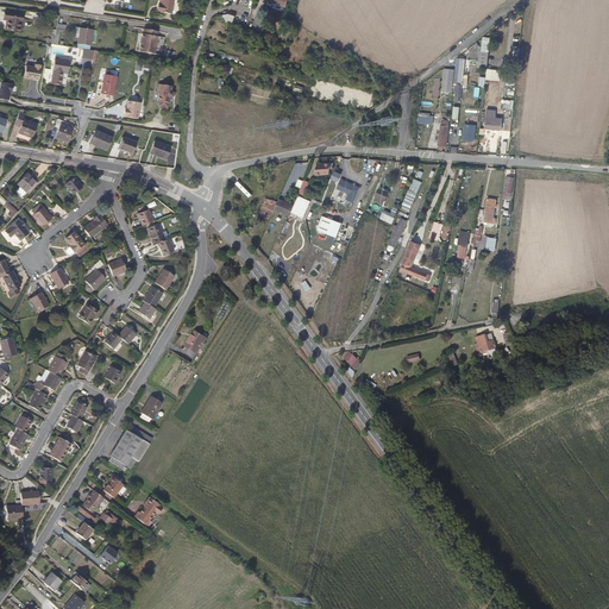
[(159,4),(158,12),(171,14),(173,0),(161,0),(161,5),(159,4)]
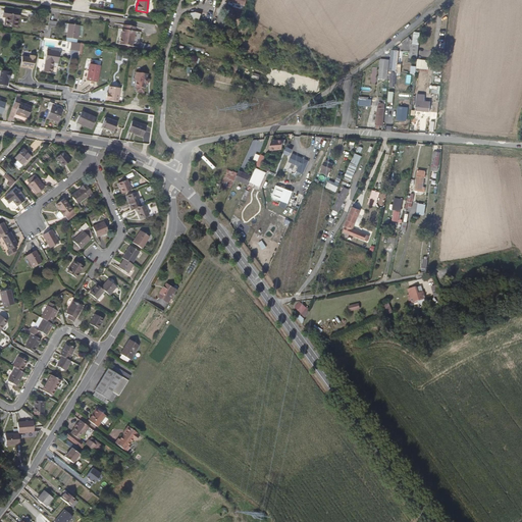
[(19,11),(4,9),(3,16),(8,17),(7,25),(17,28),(19,11)]
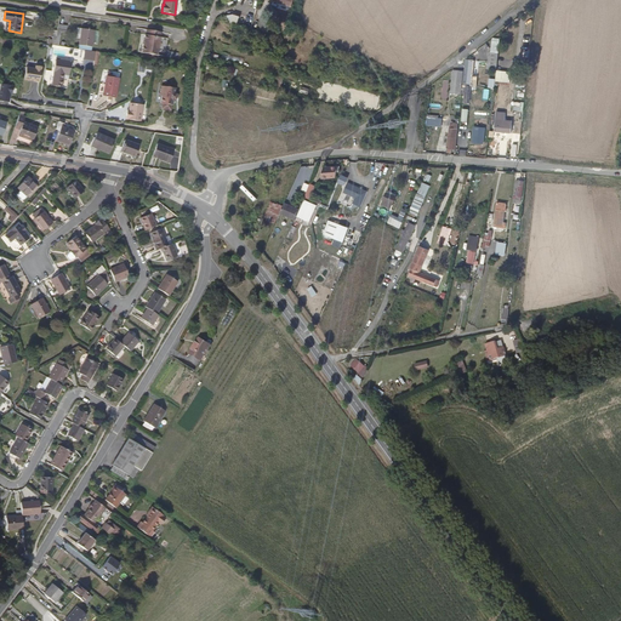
[(67,27),(58,26),(57,36),(56,45),(64,46),(67,27)]
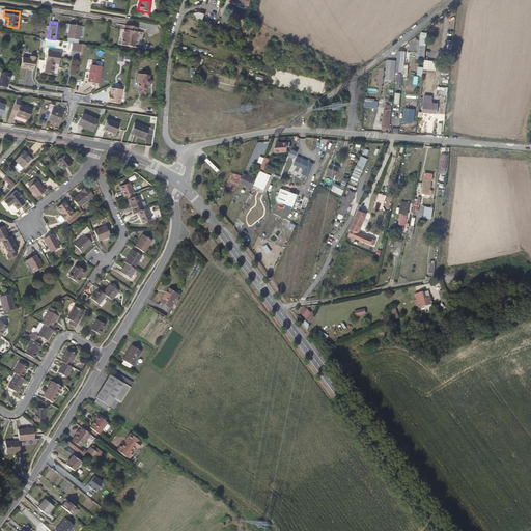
[(79,40),(81,26),(71,25),(67,38),(79,40)]
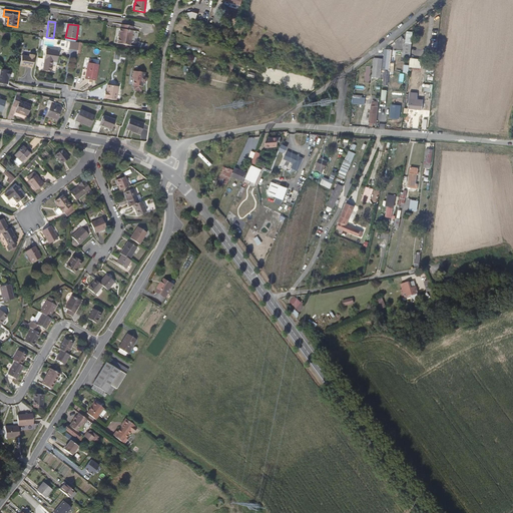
[(130,37),(132,27),(121,25),(120,29),(119,29),(116,44),(129,46),(130,40),(132,41),(133,38),(130,37)]
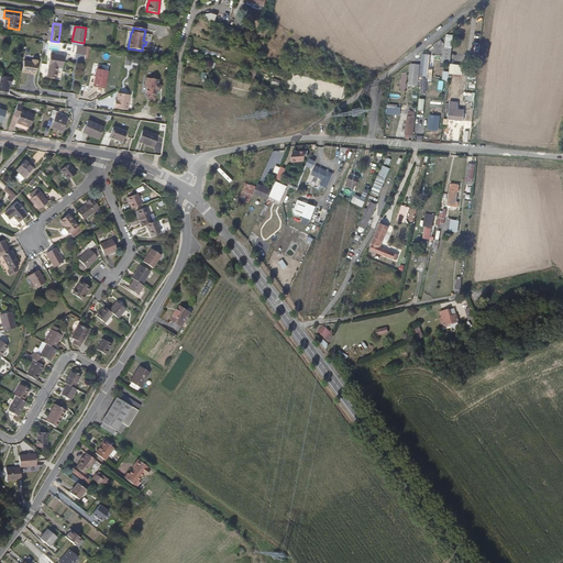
[(442,61),(450,62),(454,36),(445,35),(442,61)]
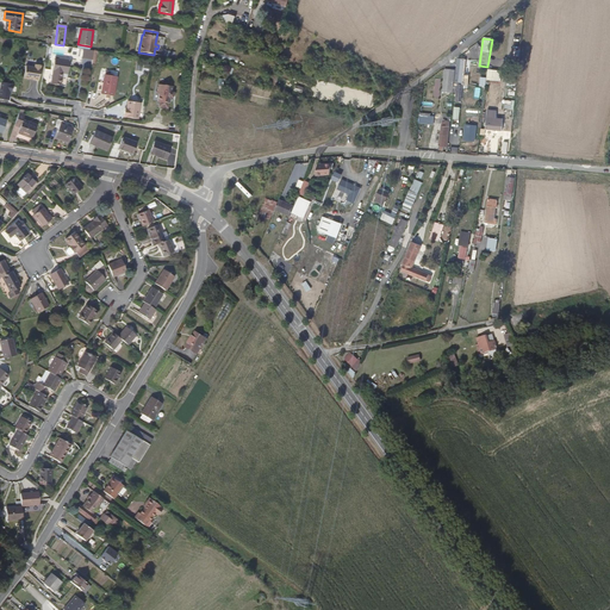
[(82,60),(97,60),(97,50),(82,50),(82,60)]
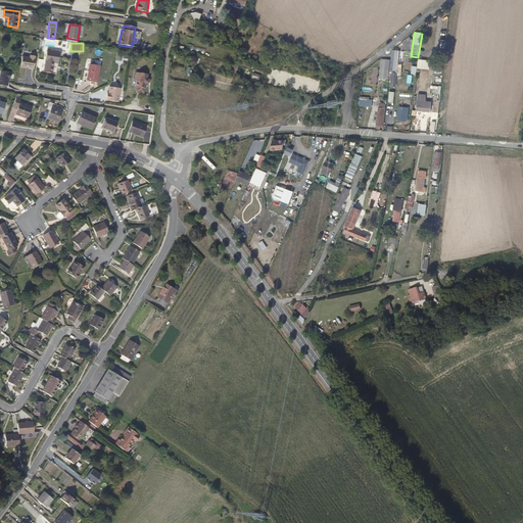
[(204,53),(205,49),(188,45),(187,50),(204,53)]
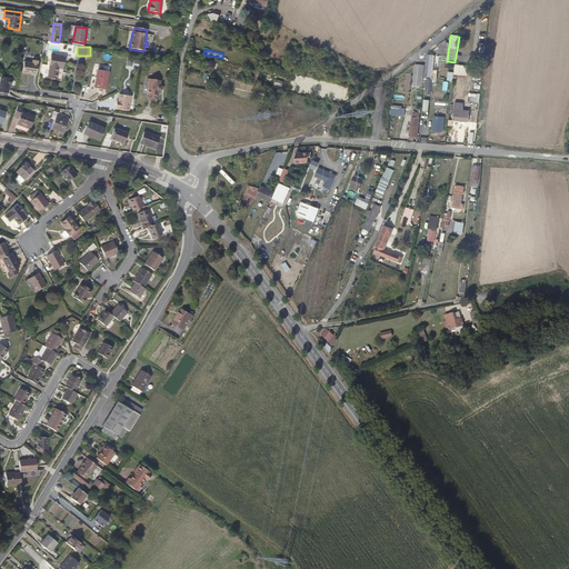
[(59,68),(63,69),(66,57),(51,55),(49,67),(47,79),(58,80),(59,71),(59,68)]
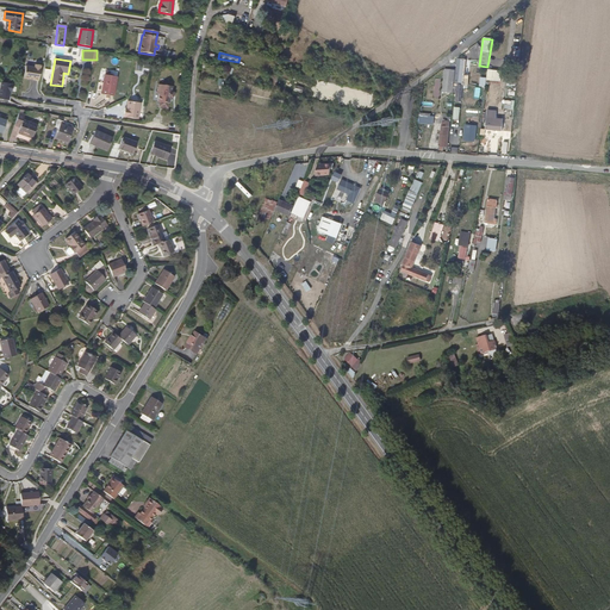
[(33,79),(38,80),(41,64),(36,63),(35,67),(26,64),(24,78),(30,79),(31,78),(32,78),(33,79)]
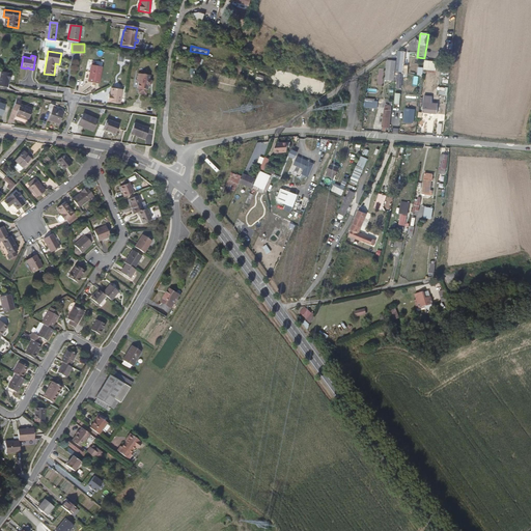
[(99,84),(102,66),(91,65),(88,82),(99,84)]
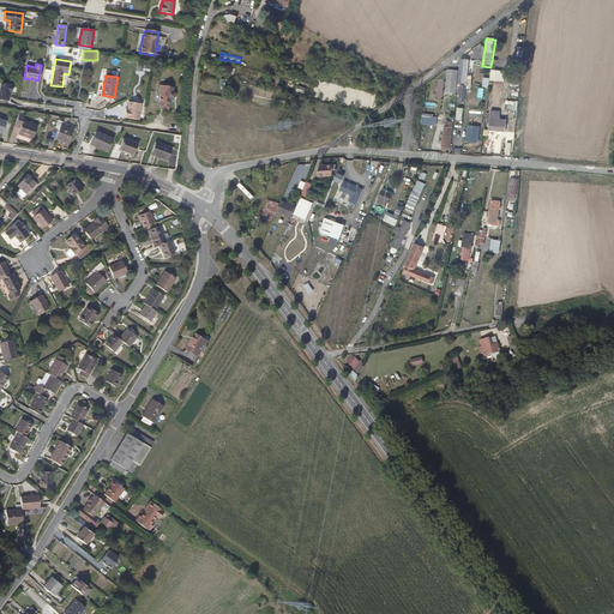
[(13,85),(1,83),(0,89),(0,100),(8,101),(11,92),(12,94),(13,85)]
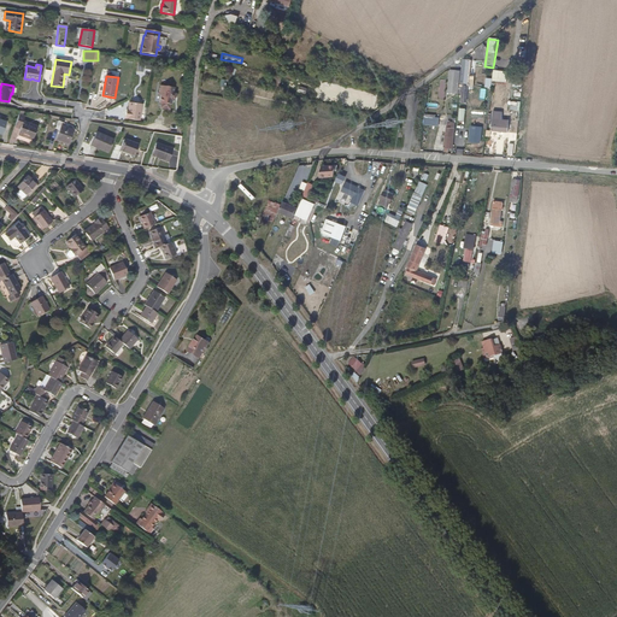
[(164,93),(164,97),(163,104),(164,104),(164,110),(172,110),(172,105),(175,105),(176,100),(176,98),(178,98),(178,94),(176,94),(177,88),(164,87),(163,93),(164,93)]
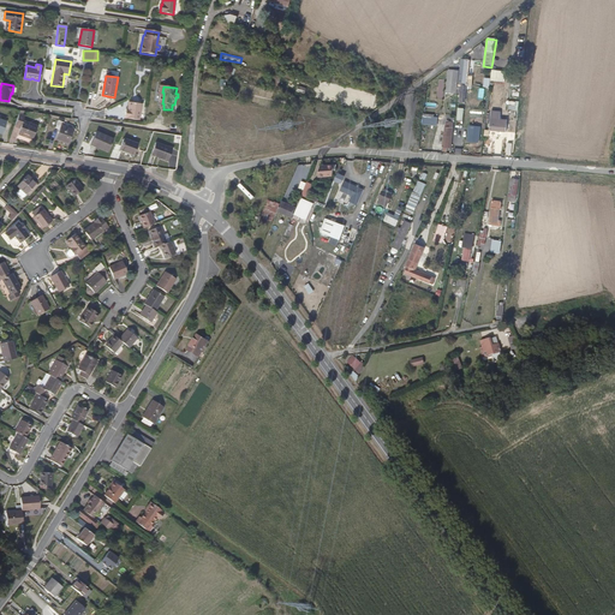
[(139,120),(142,107),(129,105),(127,112),(125,112),(124,118),(139,120)]
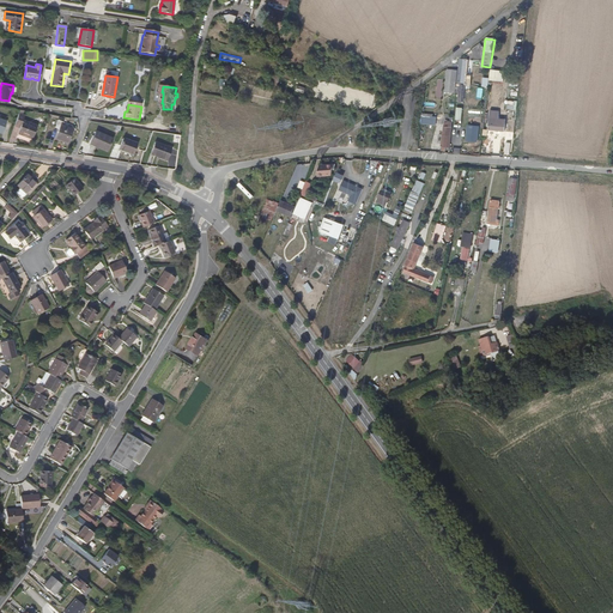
[(24,110),(20,110),(16,122),(20,123),(17,134),(32,139),(37,126),(23,121),(24,115),(23,114),(24,110)]
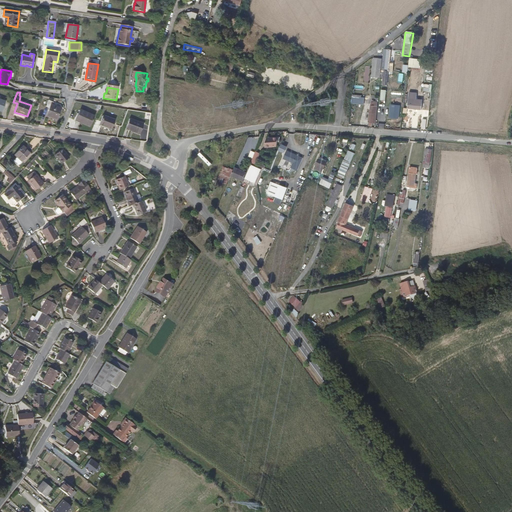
[(352,95),(351,103),(364,104),(364,96),(352,95)]
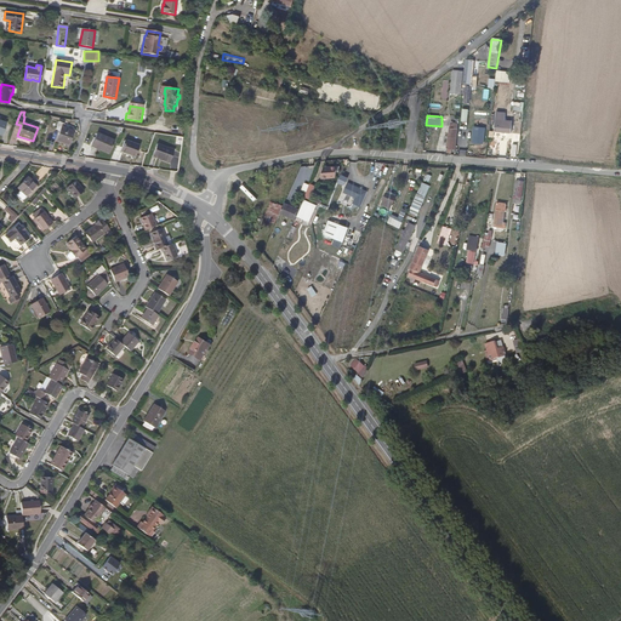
[(69,146),(74,131),(61,126),(62,123),(58,121),(56,129),(60,131),(56,141),(69,146)]
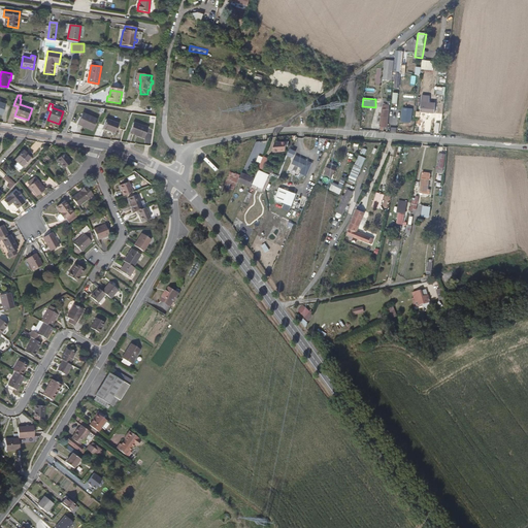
[(93,131),(97,120),(83,112),(77,124),(93,131)]
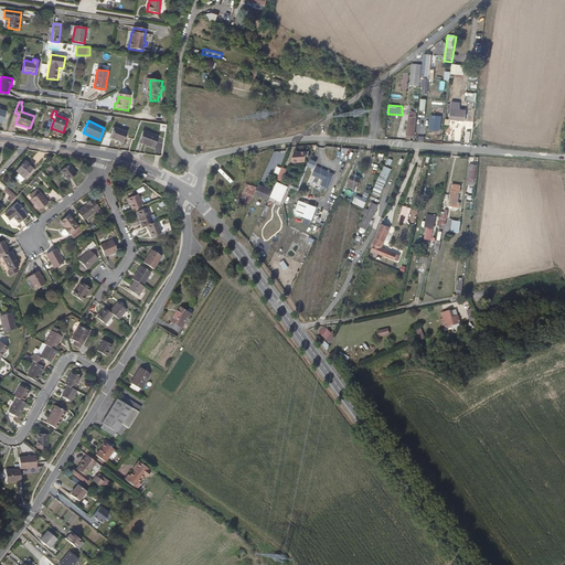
[(123,142),(127,132),(114,127),(110,137),(123,142)]
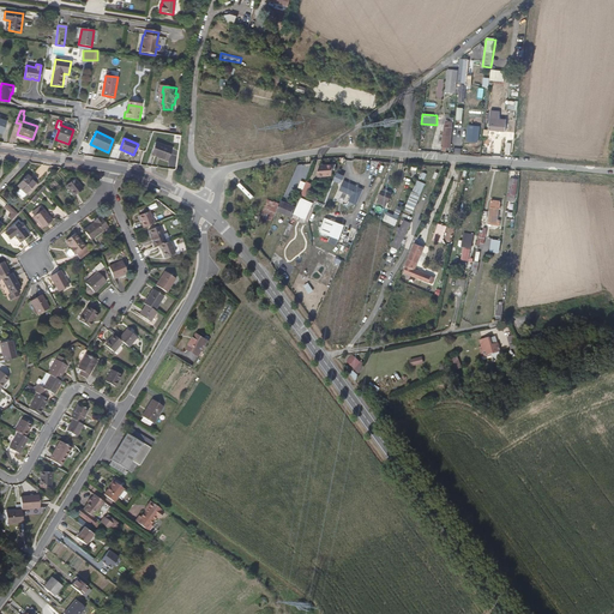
[(168,161),(172,148),(155,142),(151,154),(168,161)]
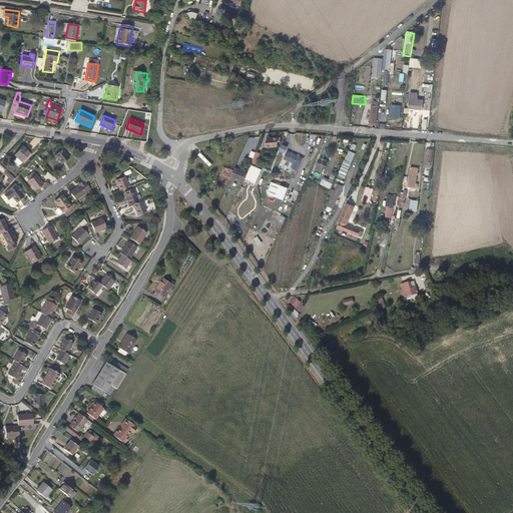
[(279,147),(279,142),(279,139),(269,140),(269,142),(269,147),(269,148),(279,147)]
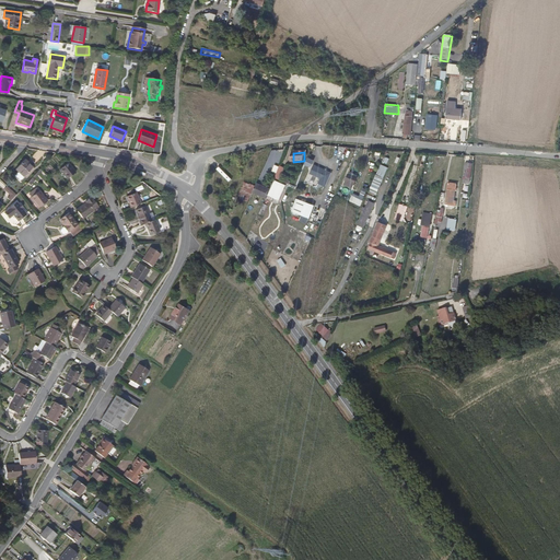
[(26,163),(28,161),(25,159),(15,168),(24,176),(32,167),(26,163)]
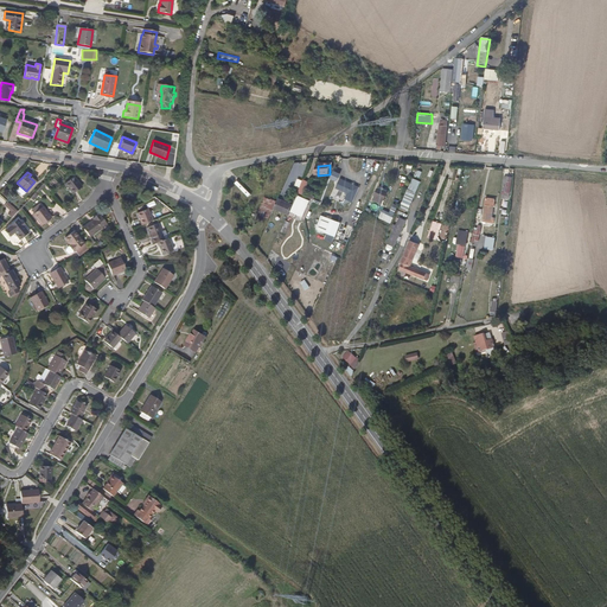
[(69,195),(77,186),(68,177),(59,185),(69,195)]
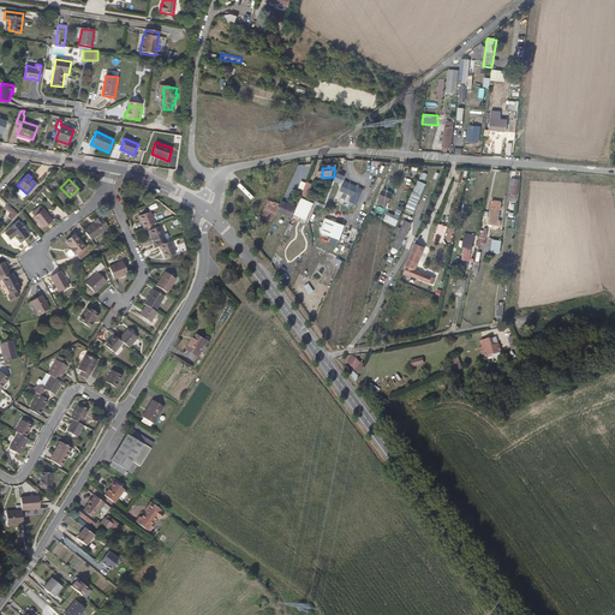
[(511,179),(508,202),(511,202),(511,201),(517,202),(519,180),(511,179)]
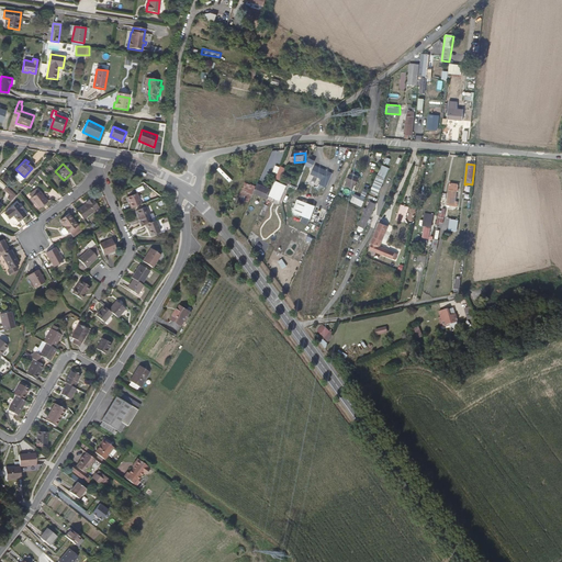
[(336,175),(315,166),(312,173),(324,179),(322,184),(330,188),(336,175)]
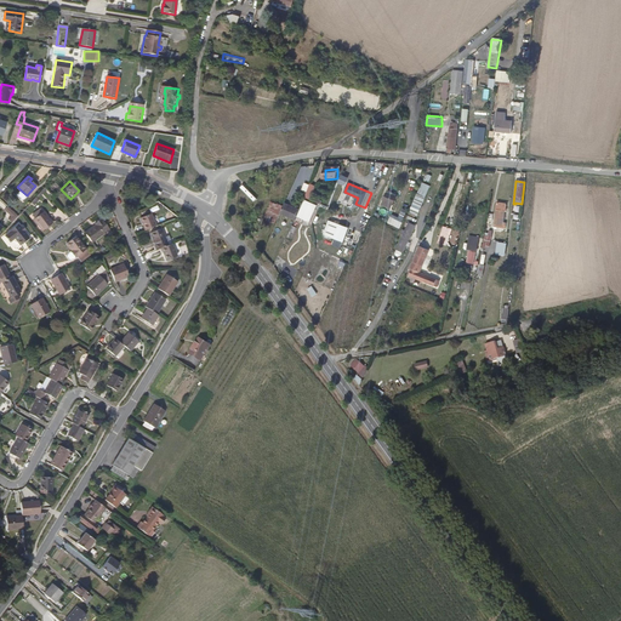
[(315,187),(311,184),(305,198),(322,205),(324,199),(312,195),(315,187)]
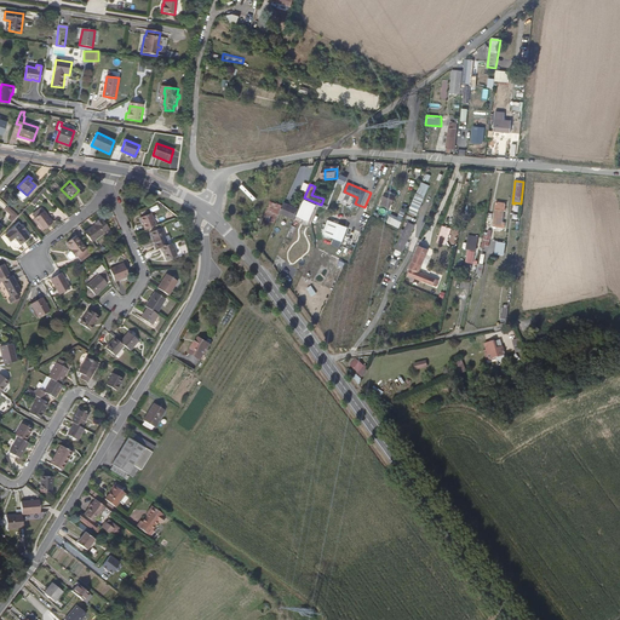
[(395,197),(386,194),(384,200),(392,205),(395,197)]
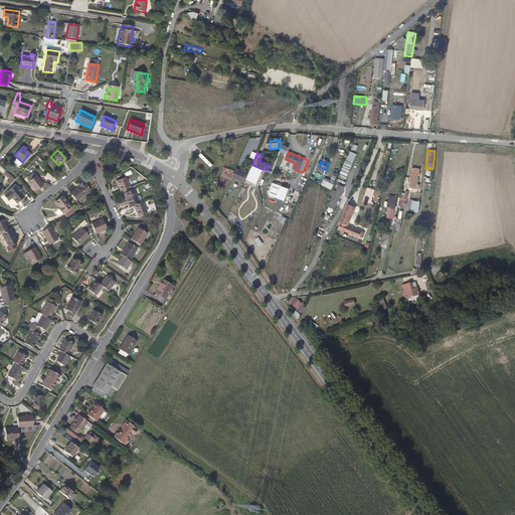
[(351,169),(344,166),(341,174),(348,176),(351,169)]
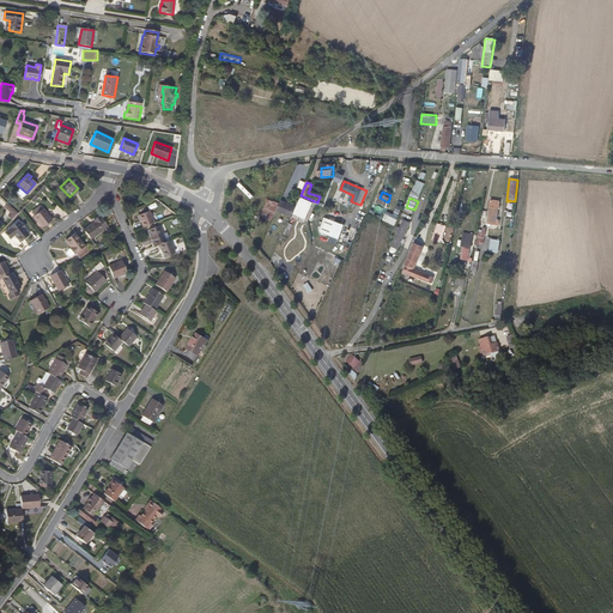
[(277,211),(279,204),(274,201),(274,202),(268,200),(261,216),(272,222),(277,211)]
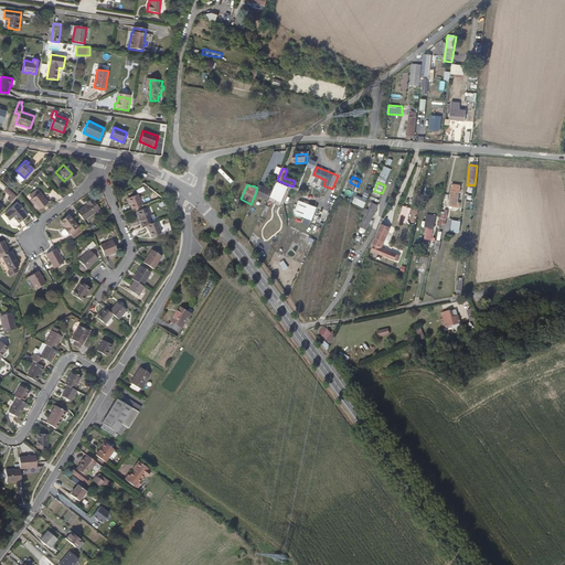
[(258,188),(257,188),(255,194),(268,200),(273,191),(259,185),(258,188)]
